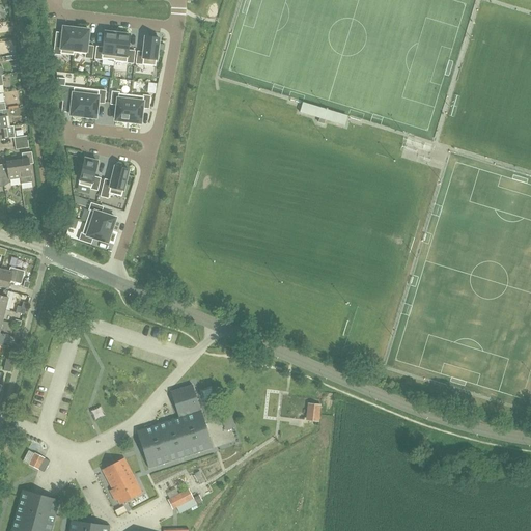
[(74,55),(74,53),(77,29),(63,27),(62,43),(55,42),(54,54),(61,55),(61,54),(74,55)]
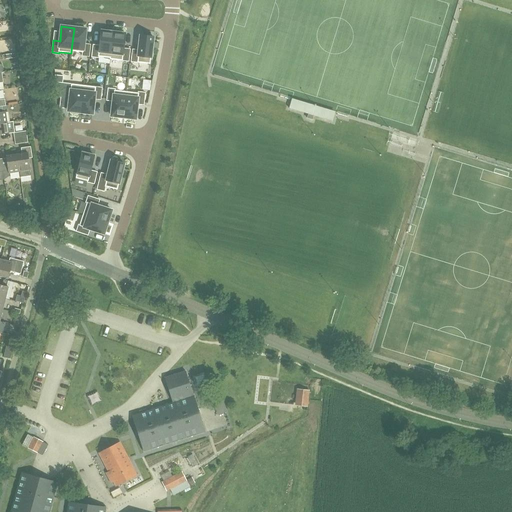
[(91,45),(84,44),(86,29),(74,28),(71,51),(83,52),(82,56),(89,57),(91,45)]
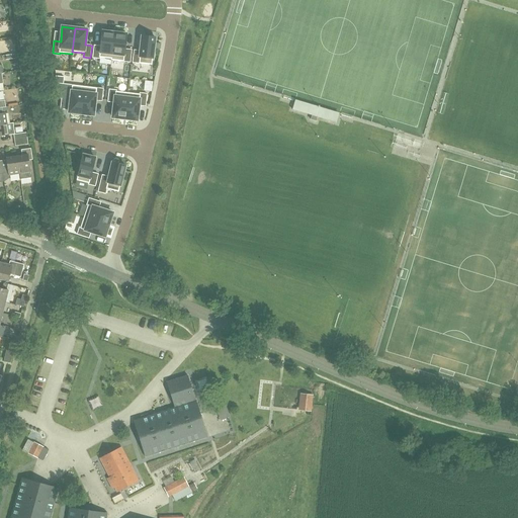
[(100,58),(111,59),(114,32),(102,31),(100,47),(94,46),(93,58),(100,59),(100,58)]
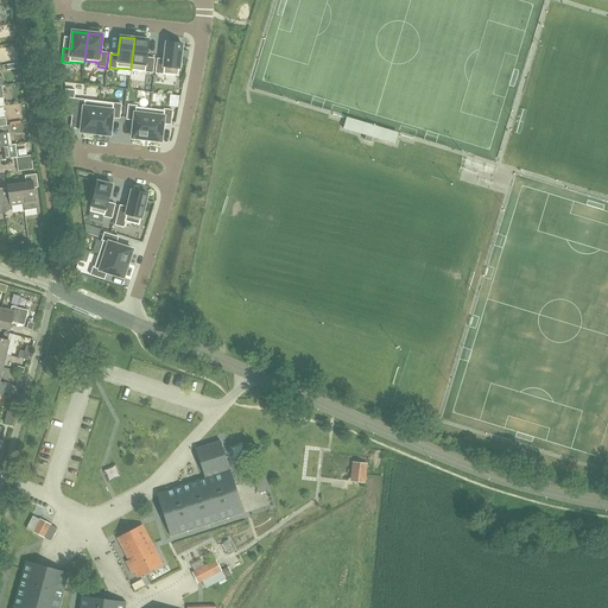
[(150,40),(134,38),(131,69),(131,70),(153,73),(154,58),(147,58),(150,40)]
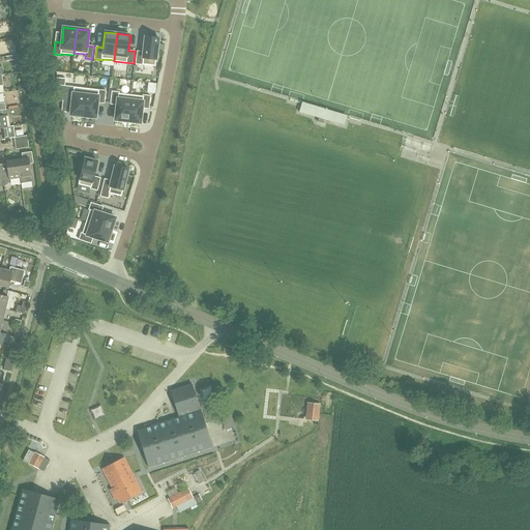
[(144,52),(137,51),(136,64),(155,66),(158,38),(145,37),(144,52)]
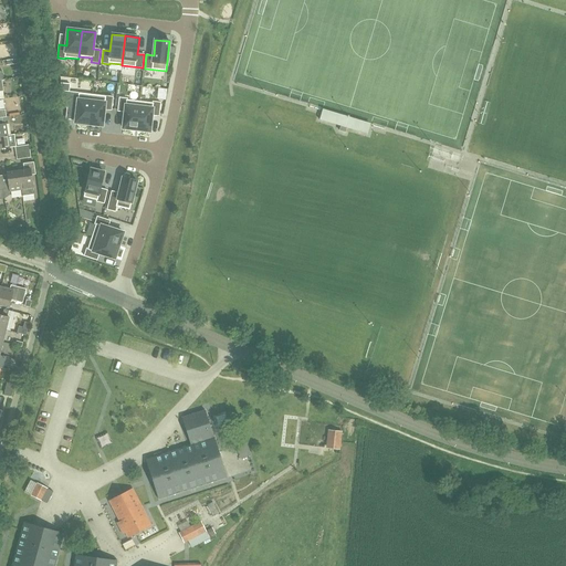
[(86,124),(88,125),(93,95),(70,92),(67,106),(77,107),(75,123),(77,123),(77,126),(86,127),(86,124)]
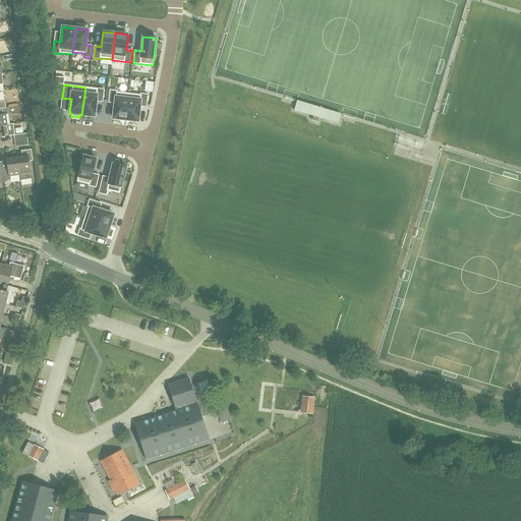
[(104,90),(85,88),(81,115),(95,116),(96,101),(103,102),(104,90)]
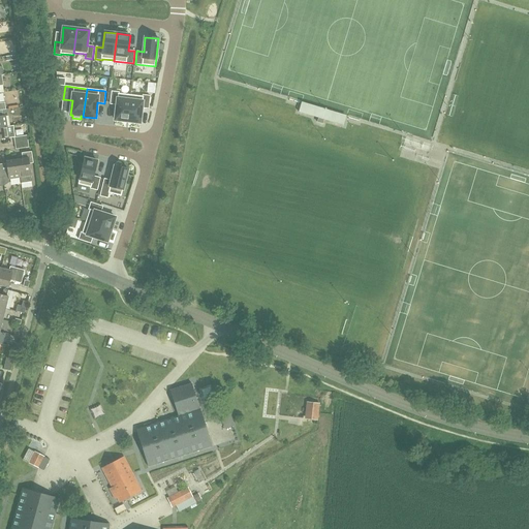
[(115,120),(127,122),(131,95),(119,93),(119,92),(112,91),(111,104),(117,104),(115,120)]
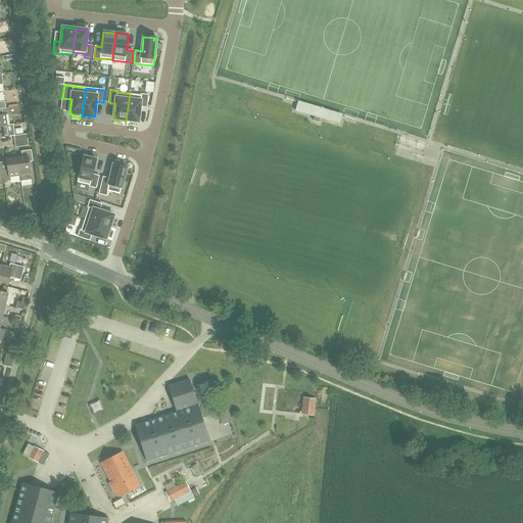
[(141,95),(130,94),(126,121),(139,122),(141,106),(147,107),(148,95),(141,94),(141,95)]
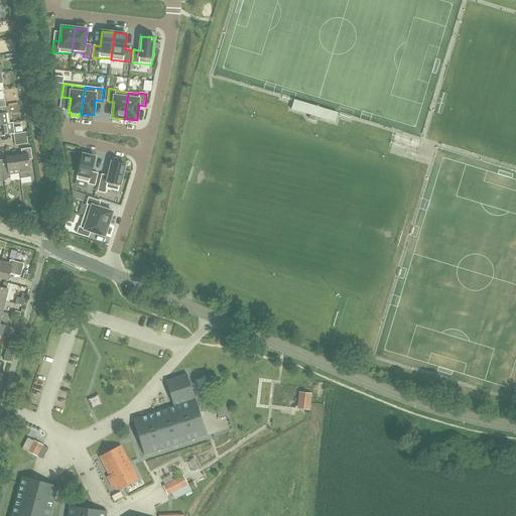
[(335,125),(338,116),(294,102),(291,112),(335,125)]
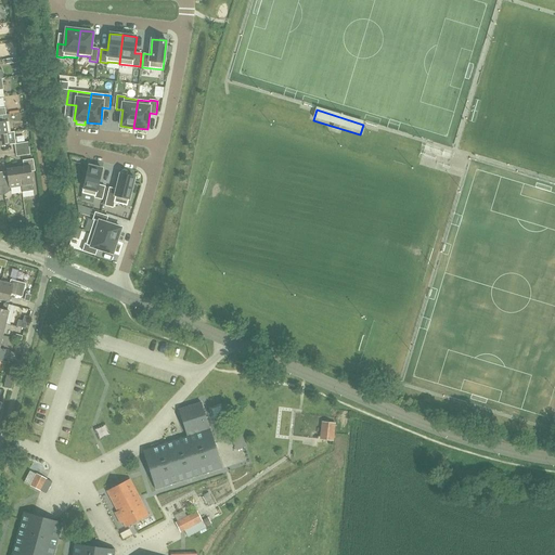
[(13,132),(8,133),(0,133),(0,145),(10,145),(15,144),(14,141),(12,140),(14,138),(13,132)]
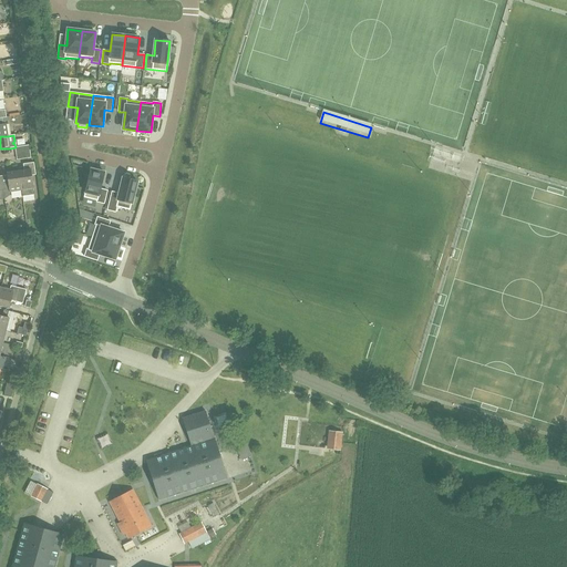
[(19,172),(22,191),(22,196),(33,194),(32,188),(34,188),(32,175),(35,175),(34,162),(23,164),(24,171),(19,172)]
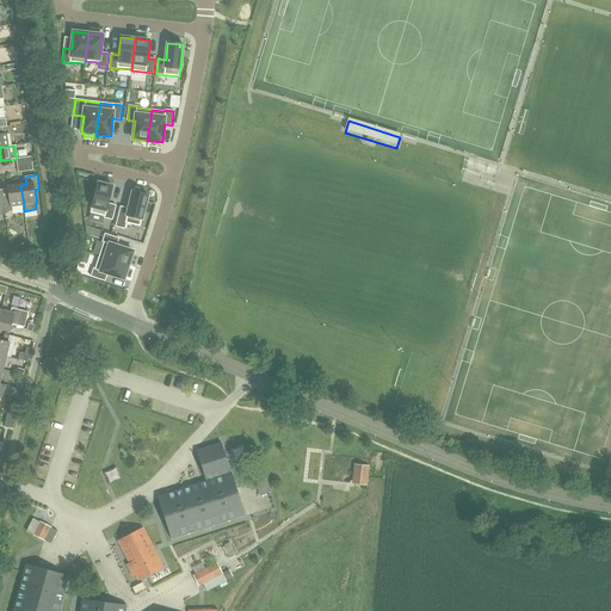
[(91,213),(105,216),(104,217),(112,220),(116,205),(109,204),(113,186),(98,183),(91,213)]
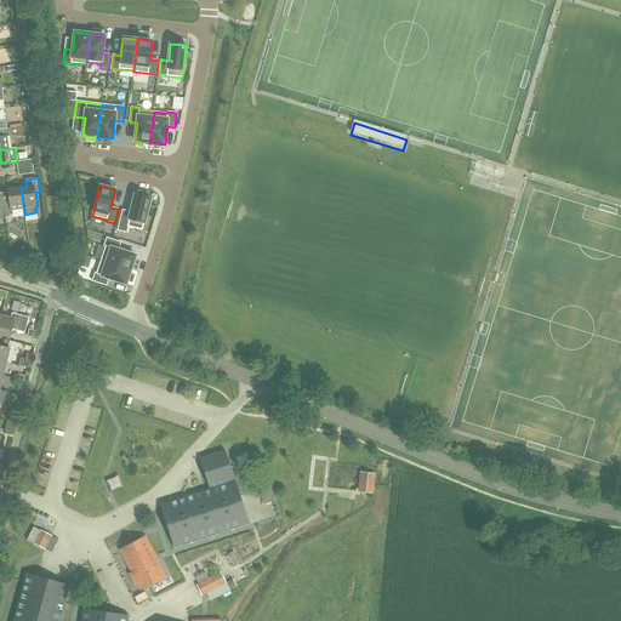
[(1,193),(3,208),(5,218),(12,214),(11,210),(24,209),(21,188),(7,189),(7,192),(1,193)]
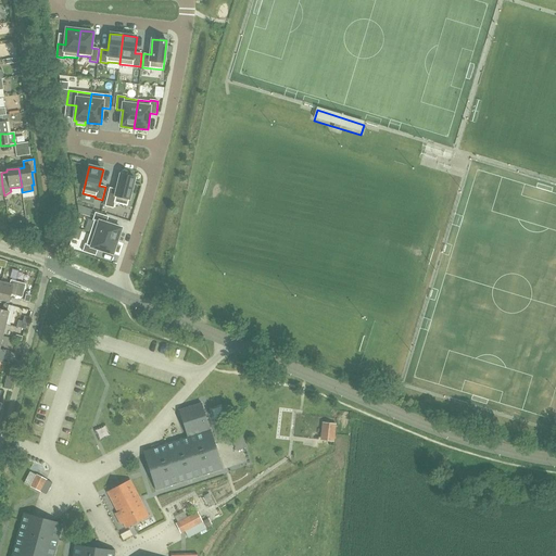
[(114,207),(115,203),(127,206),(135,177),(121,174),(117,190),(110,188),(105,206),(114,207)]
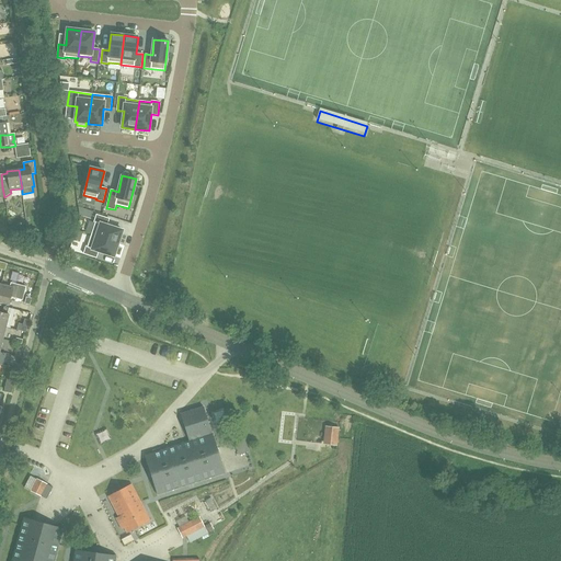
[(79,207),(80,215),(90,218),(92,212),(79,207)]
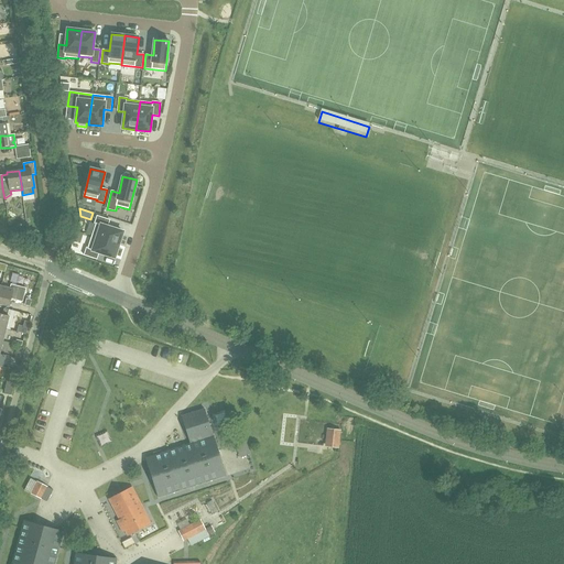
[(91,236),(119,245),(123,231),(108,227),(110,220),(97,216),(95,224),(96,224),(91,236)]
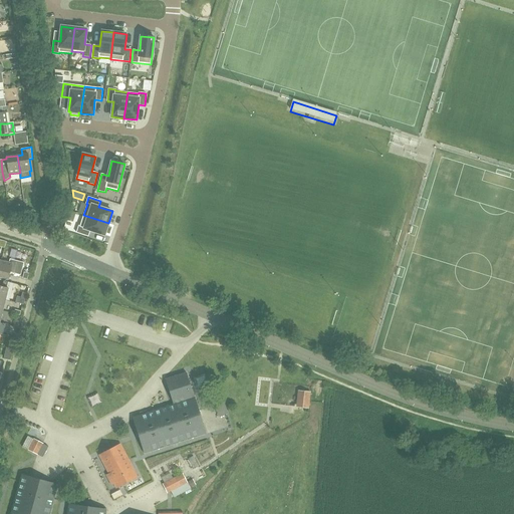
[(108,223),(83,215),(80,226),(78,226),(76,232),(88,236),(90,230),(104,235),(108,223)]
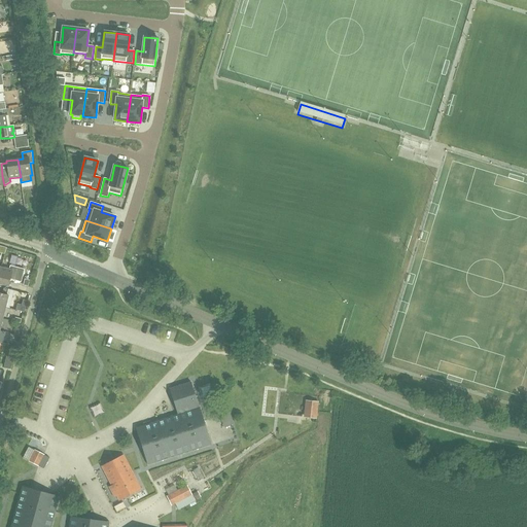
[(1,268),(0,271),(0,283),(9,286),(10,279),(22,282),(25,269),(10,266),(9,270),(1,268)]
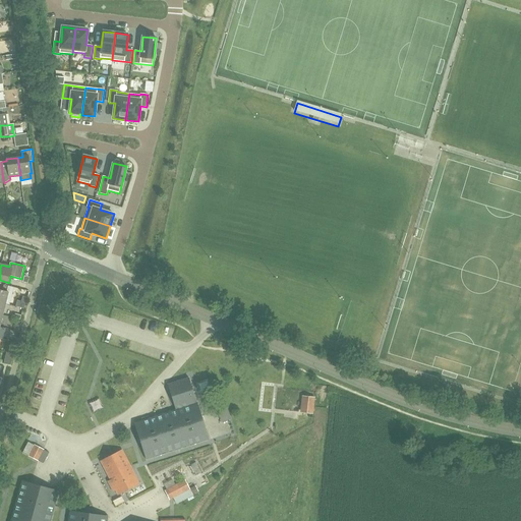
[(0,302),(5,303),(9,304),(13,287),(8,286),(6,292),(2,290),(0,289),(0,302)]
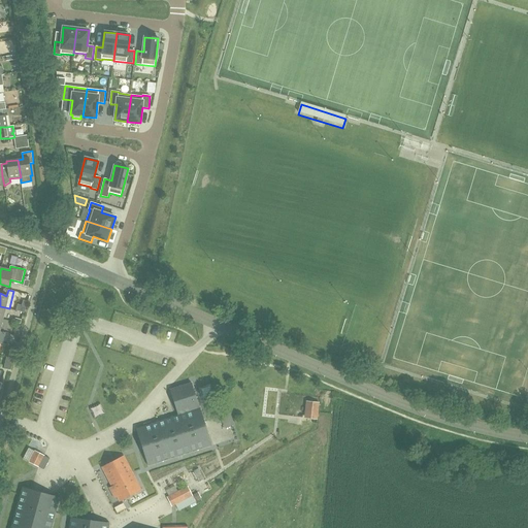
[(26,306),(22,305),(18,304),(15,310),(23,312),(25,314),(26,306)]
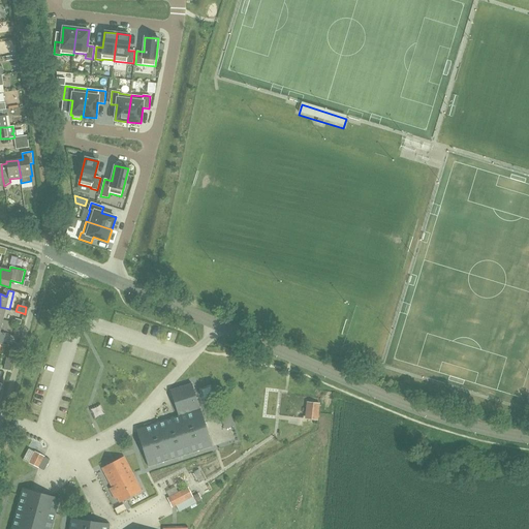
[(136,429),(149,467),(212,446),(191,383),(170,391),(179,415),(136,429)]
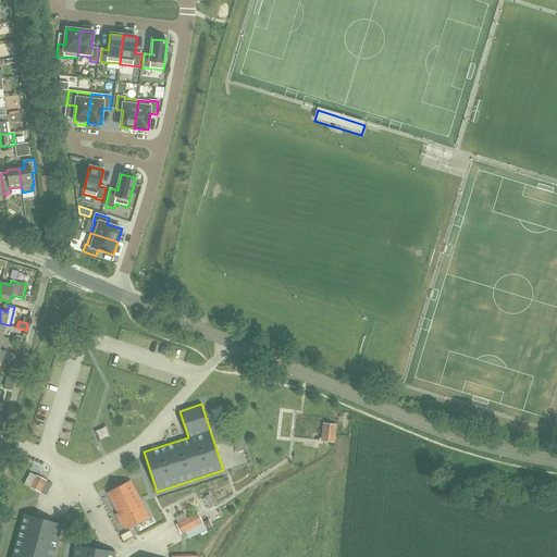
[(322,441),(335,442),(337,425),(324,423),(322,441)]
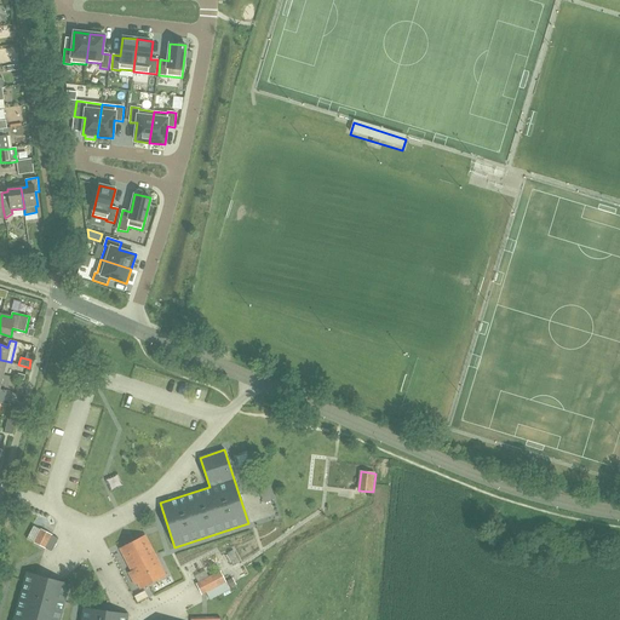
[(41,529),(34,543),(45,549),(51,551),(58,539),(52,535),(41,530),(41,529)]
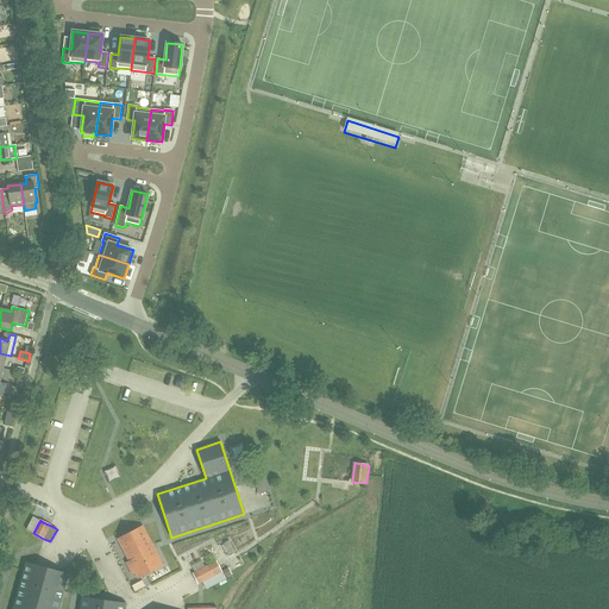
[(138,578),(163,565),(143,526),(118,539),(131,565),(129,566),(133,575),(136,573),(138,578)]
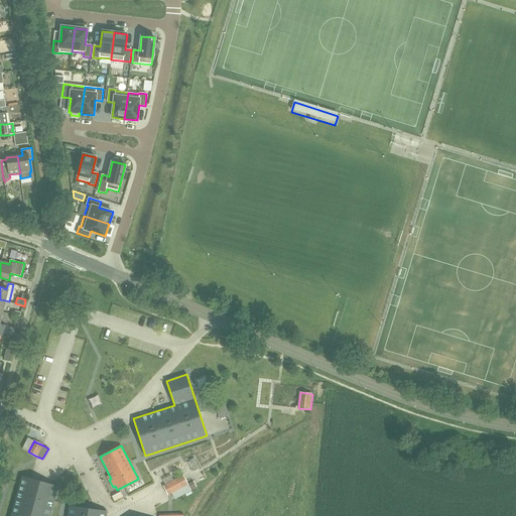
[(165,485),(163,486),(168,495),(171,493),(173,496),(174,499),(191,490),(190,490),(197,487),(196,485),(194,481),(187,484),(183,476),(177,479),(173,481),(167,484),(165,485)]
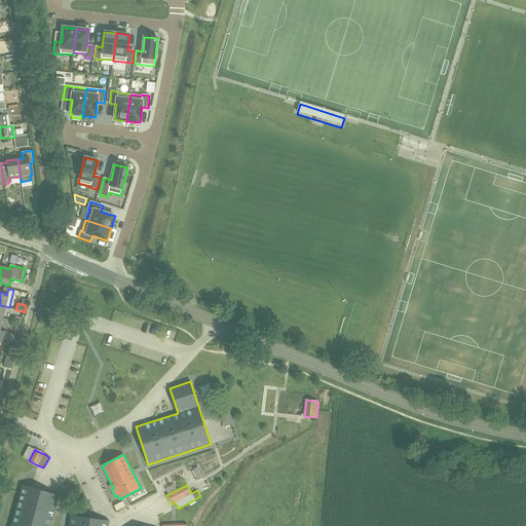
[(51,525),(60,496),(50,493),(31,488),(22,486),(10,525),(51,525)]
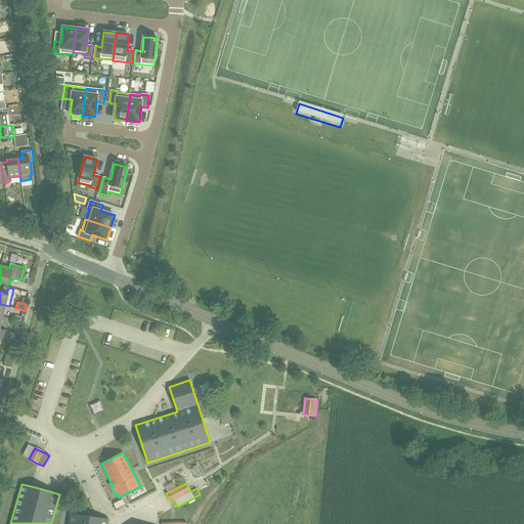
[(107,523),(108,520),(98,518),(70,514),(68,523),(107,523)]
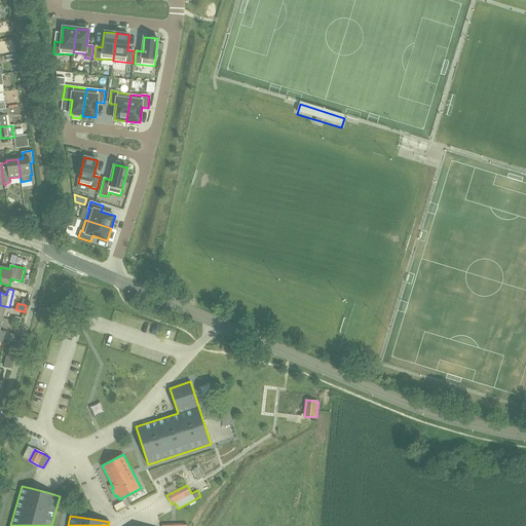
All buildings are outlined.
